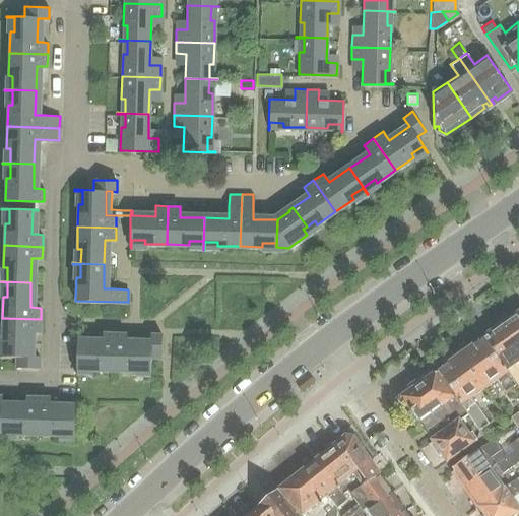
[(518,307),(507,316),(508,318),(495,327),(495,328),(483,335),(515,383),(518,387),(518,307)]
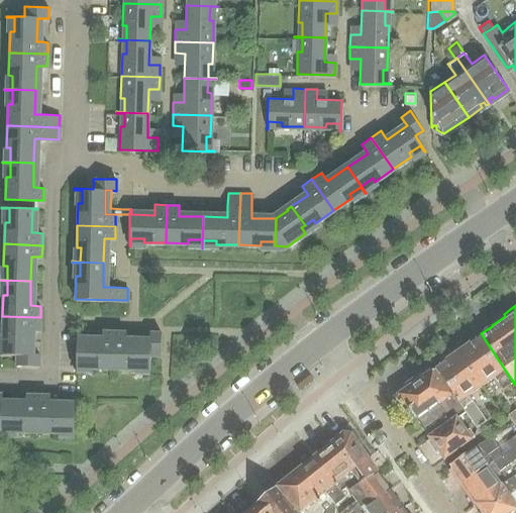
[(15,365),(39,365),(39,353),(28,353),(29,329),(39,329),(40,317),(2,316),(2,338),(6,338),(5,352),(0,351),(0,353),(16,353),(15,365)]
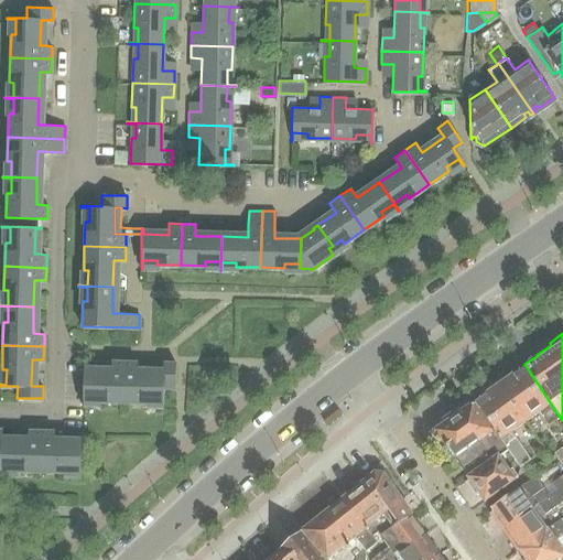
[(110,359),(110,366),(110,372),(84,370),(85,365),(84,365),(83,405),(84,405),(84,396),(98,396),(98,401),(122,401),(123,361),(110,359)]
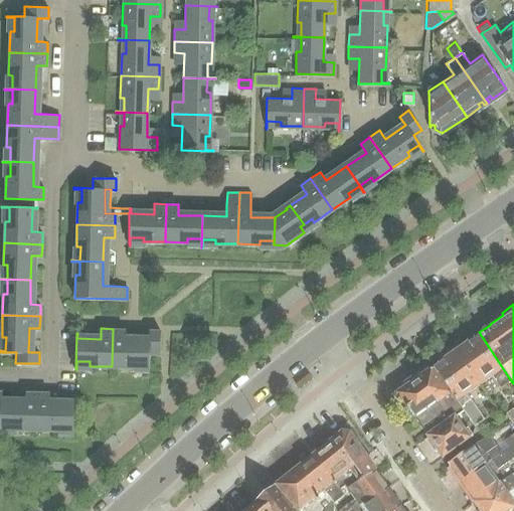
[(160,330),(149,330),(148,340),(125,339),(125,329),(113,329),(112,366),(134,367),(134,363),(148,363),(147,371),(149,371),(149,353),(160,353),(160,330)]
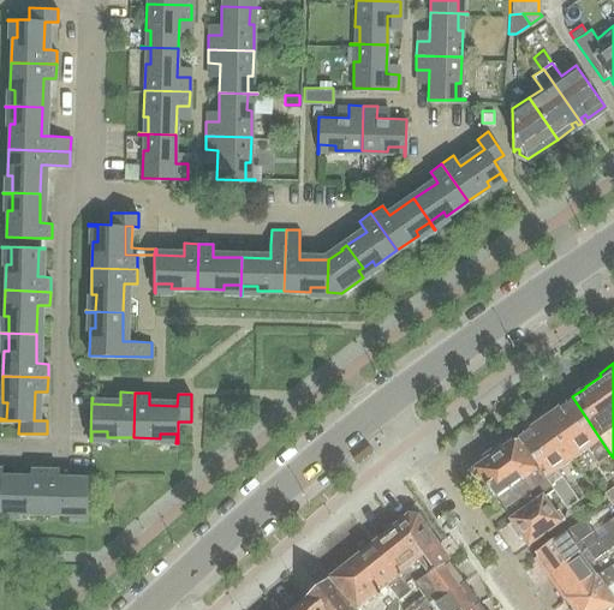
[(609,453),(572,396),(571,398),(570,395),(567,399),(568,400),(568,401),(570,402),(565,406),(564,404),(560,399),(541,412),(573,458),(588,448),(597,461),(609,453)]
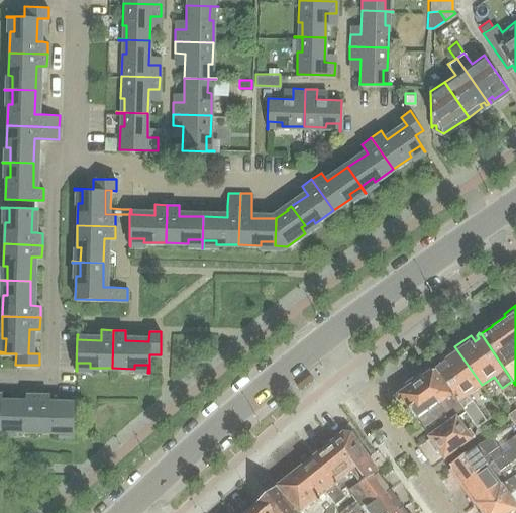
[(436,364),(433,366),(465,410),(476,426),(486,419),(469,394),(482,385),(454,346),(438,358),(441,363),(442,364),(438,367),(437,366),(436,364)]
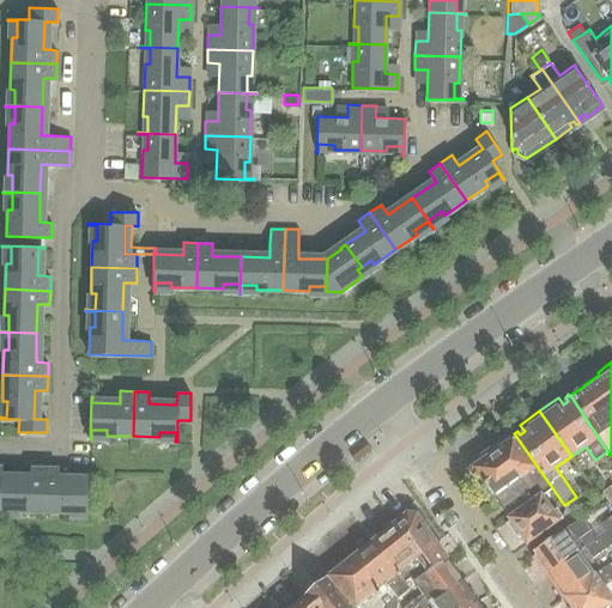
[(480,484),(490,497),(492,494),(508,516),(528,500),(529,502),(541,492),(551,486),(514,433),(510,436),(510,437),(503,443),(501,438),(468,461),(470,462),(467,464),(473,474),(477,472),(483,481),(480,484)]
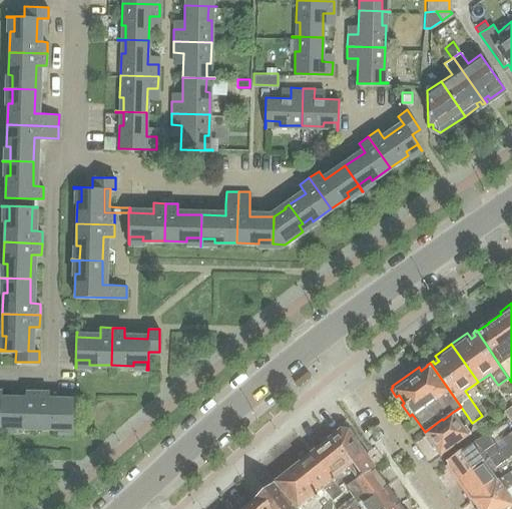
[(25,390),(25,396),(25,400),(1,400),(1,389),(0,389),(0,413),(0,431),(0,423),(14,423),(14,427),(36,428),(37,390),(25,390)]
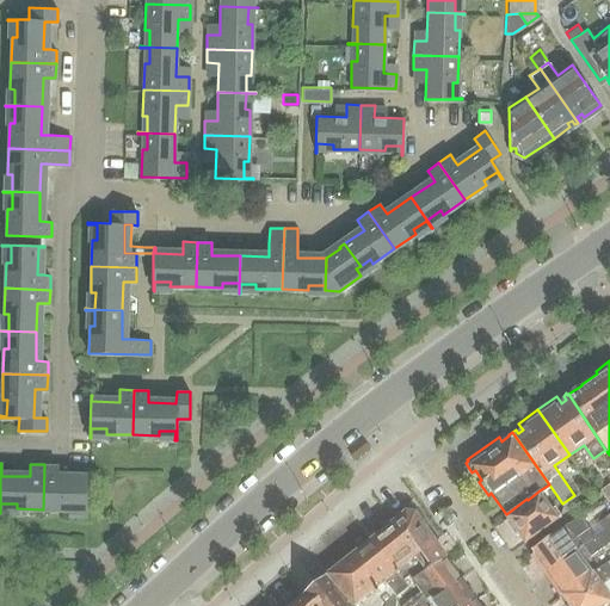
[(87,472),(86,472),(86,478),(57,477),(59,465),(44,464),(43,509),(69,511),(69,506),(85,506),(85,515),(86,515),(87,472)]
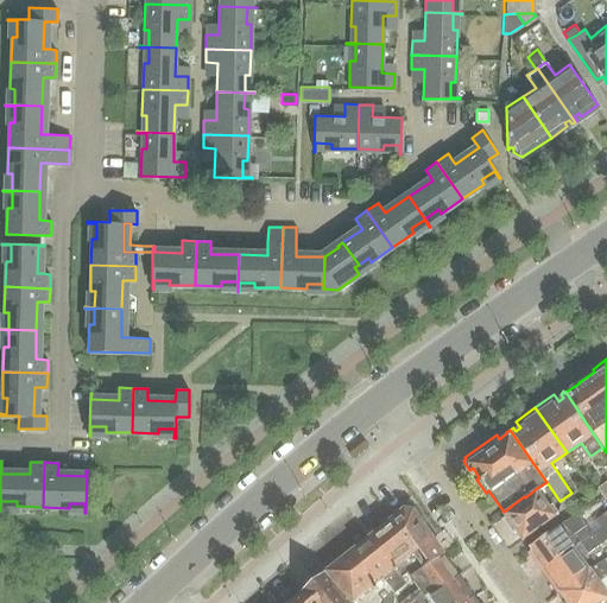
[(604,497),(605,496),(606,495),(606,477),(595,486),(604,497)]
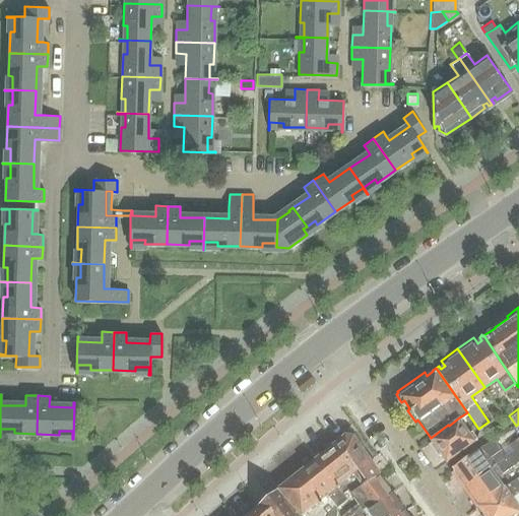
[(443,457),(445,459),(453,453),(478,435),(472,426),(467,429),(459,417),(449,426),(448,425),(431,438),(428,440),(438,455),(442,453),(444,456),(443,457)]
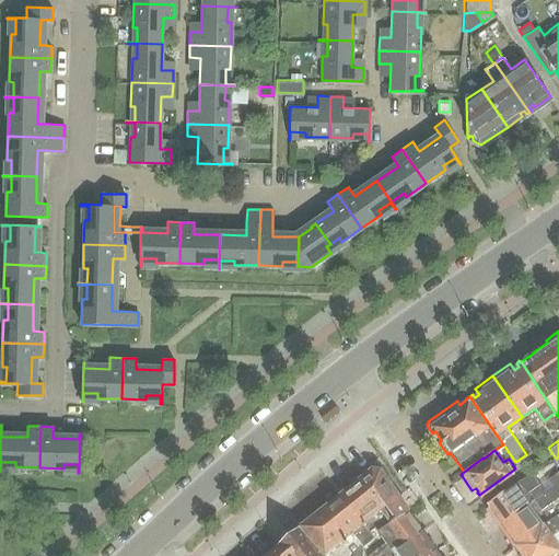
[(388,478),(387,479),(380,468),(379,470),(377,468),(377,470),(372,468),(371,468),(370,467),(360,475),(359,475),(358,475),(392,519),(394,517),(395,517),(406,508),(402,501),(404,500),(403,499),(400,500),(396,494),(398,491),(388,478)]
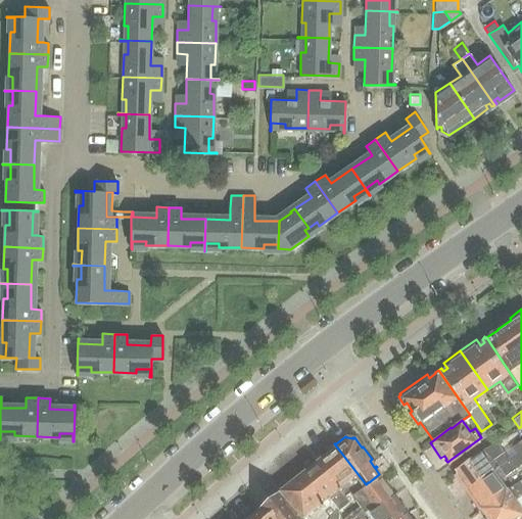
[(521,441),(520,439),(512,444),(517,452),(521,447),(521,446),(521,441)]
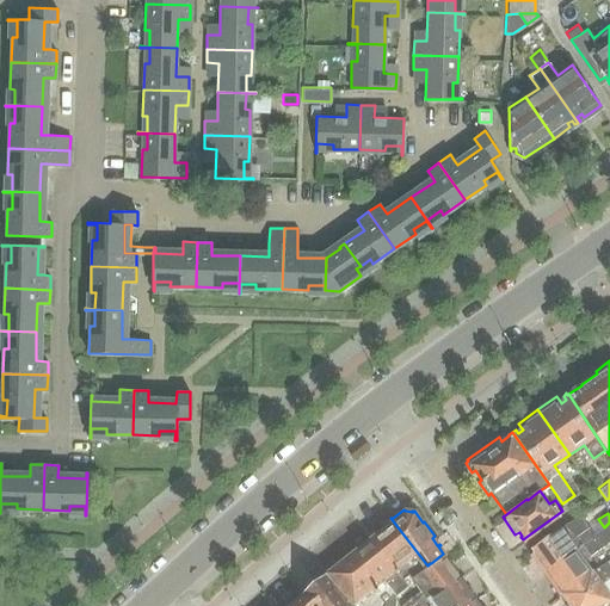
[(596,533),(581,514),(561,525),(530,546),(533,550),(531,554),(535,561),(540,560),(546,569),(596,533)]
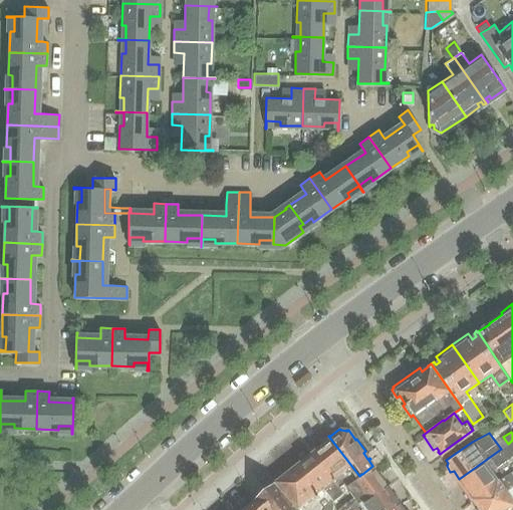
[(311,450),(310,451),(334,483),(341,491),(342,492),(343,494),(348,490),(345,486),(359,476),(328,436),(327,437),(328,439),(319,447),(317,445),(315,447),(317,449),(313,452),(311,450)]
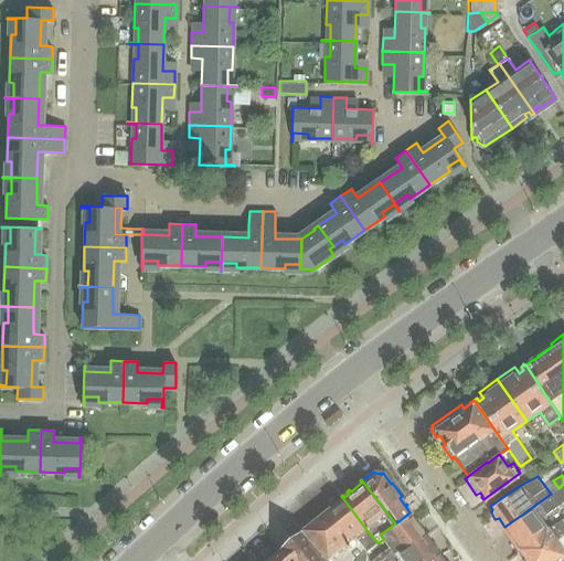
[(559,488),(551,494),(504,527),(511,536),(509,539),(513,544),(518,544),(519,547),(547,527),(541,517),(556,505),(555,504),(563,497),(563,484),(559,488)]
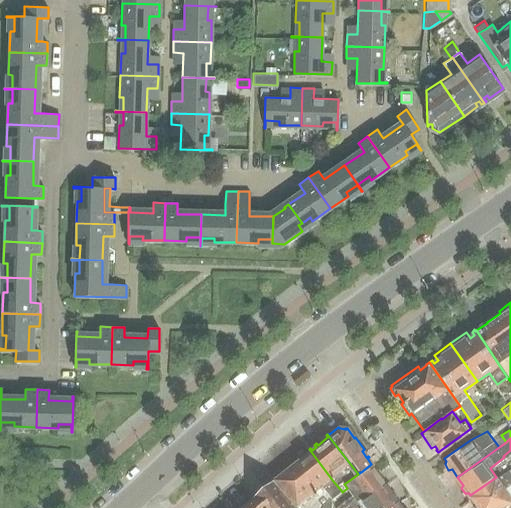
[(304,452),(291,463),(314,492),(314,493),(312,495),(317,500),(318,499),(324,507),(330,507),(332,497),(341,490),(340,489),(333,481),(309,449),(308,449),(310,452),(306,455),(304,452)]
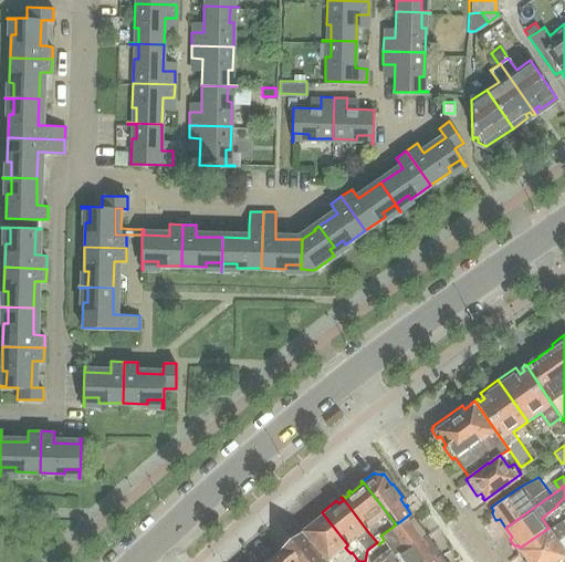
[(304,527),(302,528),(328,560),(330,559),(332,561),(358,561),(352,552),(351,553),(345,548),(347,545),(347,544),(322,512),(309,523),(304,527)]
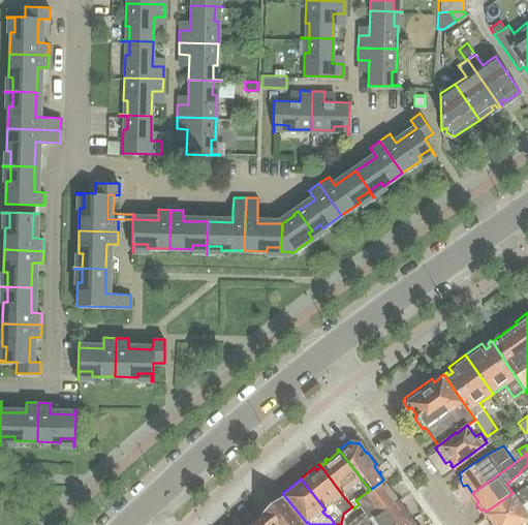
[(346,524),(360,524),(397,498),(393,492),(394,491),(387,482),(385,483),(383,480),(373,488),(372,488),(370,490),(355,500),(359,504),(363,511),(345,523),(346,524)]
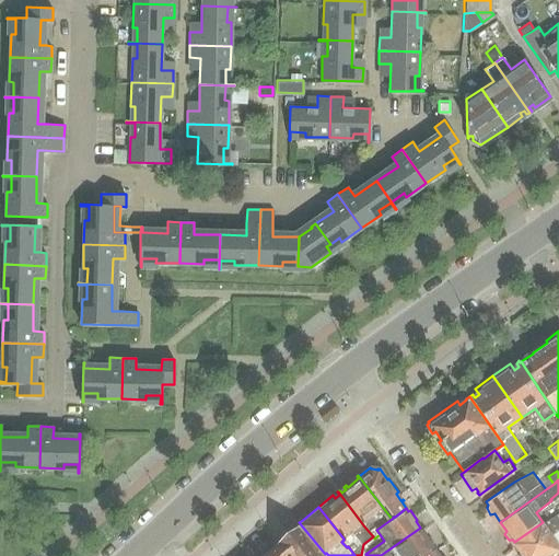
[(514,542),(514,543),(519,551),(517,554),(519,555),(542,555),(558,551),(558,545),(550,533),(558,526),(558,511),(558,510),(543,522),(514,542)]
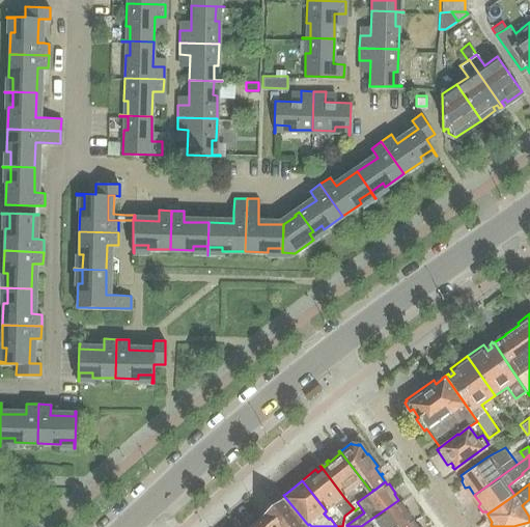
[(304,526),(280,498),(279,499),(279,500),(280,502),(276,504),(275,503),(275,504),(274,503),(260,515),(270,526),(304,526)]
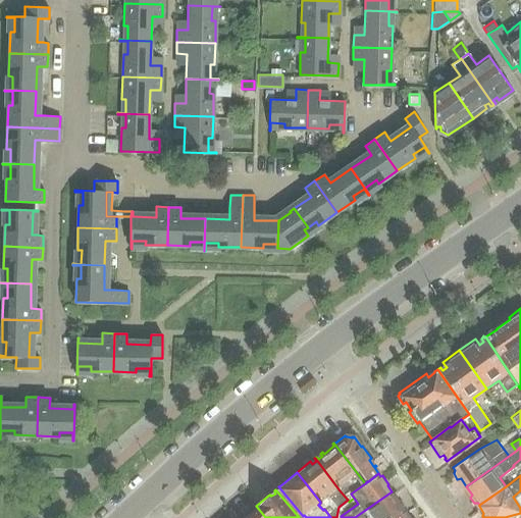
[(393,517),(404,510),(403,508),(405,507),(399,498),(397,499),(392,491),(355,517),(393,517)]
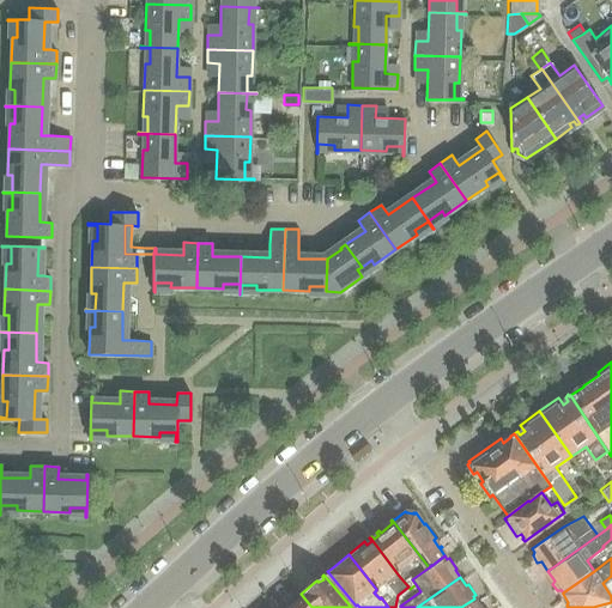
[(285,607),(286,607),(311,607),(301,594),(285,607)]
